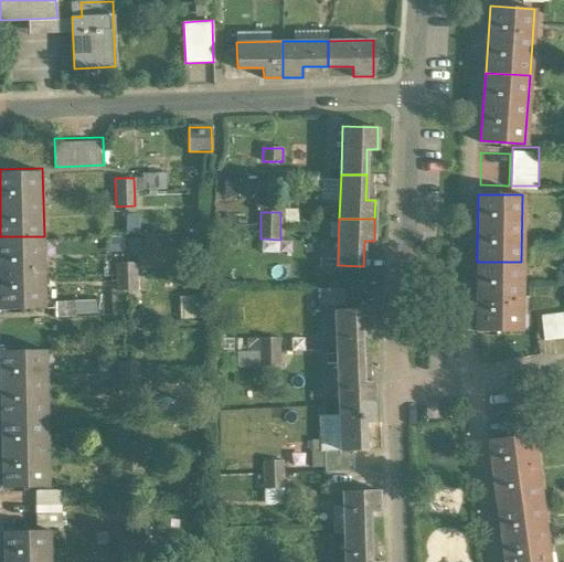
[(44,236),(0,236),(0,305),(45,305),(44,236)]
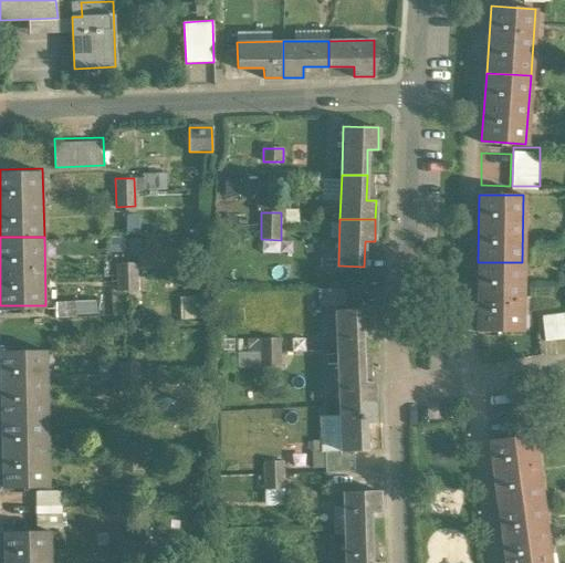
[(136,262),(117,262),(118,290),(137,290),(136,262)]
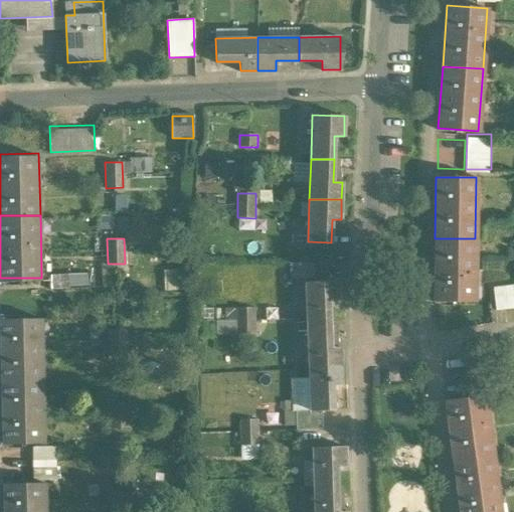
[(475,238),(435,238),(434,300),(474,300),(475,238)]
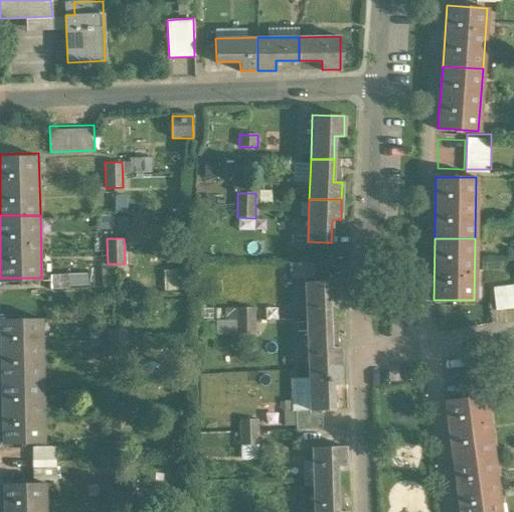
[(338,281),(305,283),(307,325),(331,324),(329,301),(339,301),(338,281)]
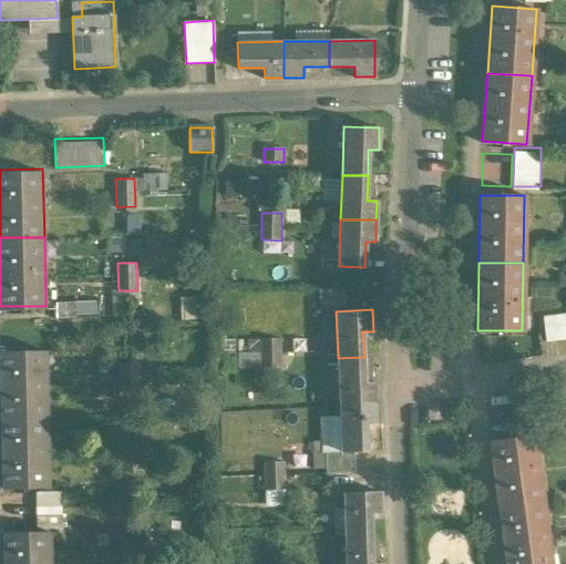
[(565,315),(543,318),(545,341),(565,338),(565,315)]
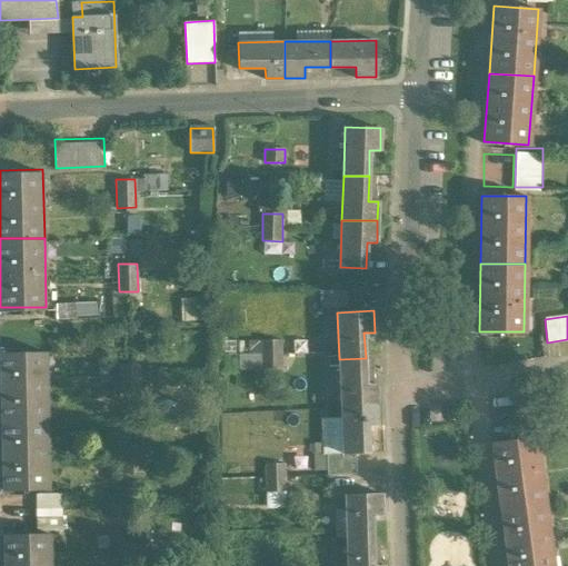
[(281,340),(261,340),(263,368),(282,367),(281,340)]
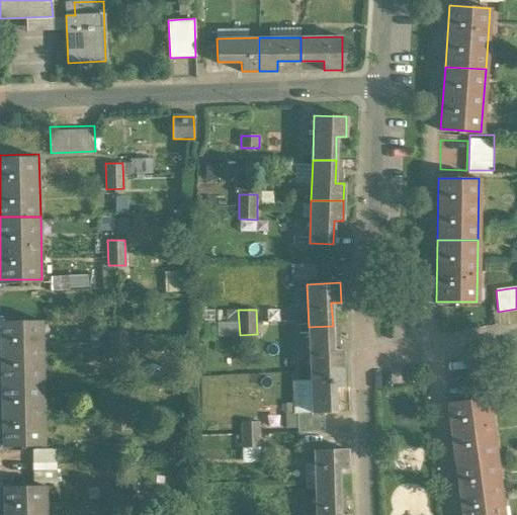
[(42,319),(0,320),(1,381),(44,380),(42,319)]
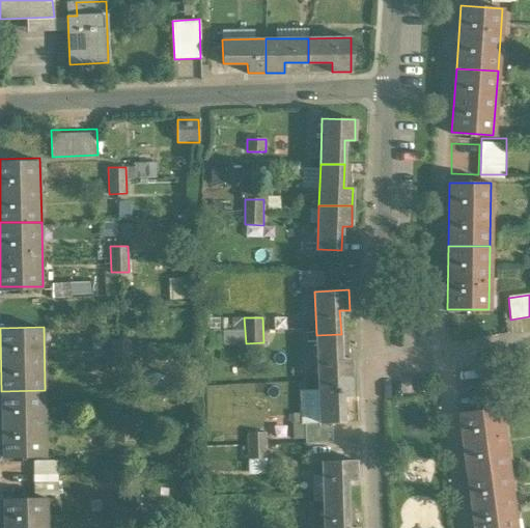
[(341,334),(316,335),(318,378),(354,376),(353,357),(342,358),(341,334)]
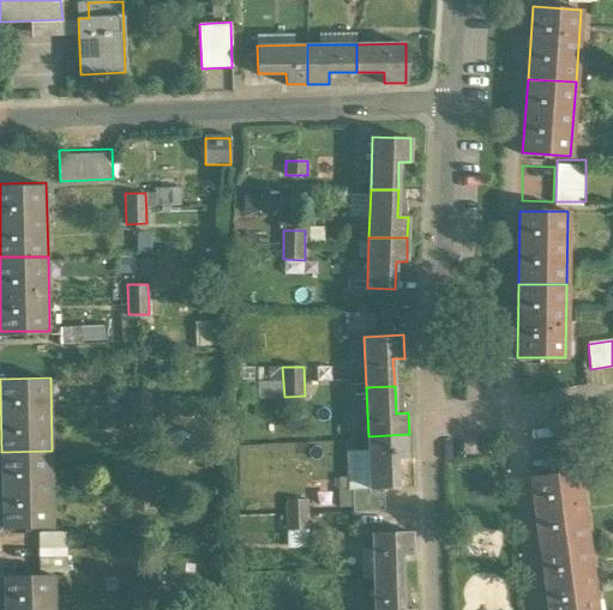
[(150,391),(130,391),(131,422),(151,421),(150,391)]
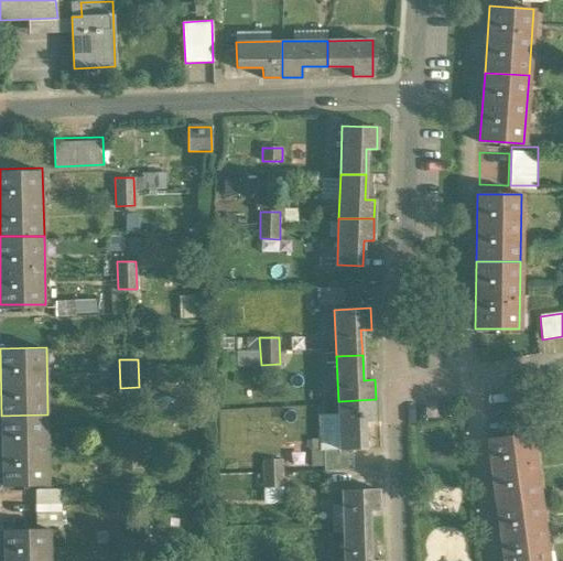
[(376,399),(338,401),(342,449),(367,446),(366,421),(377,420),(376,399)]
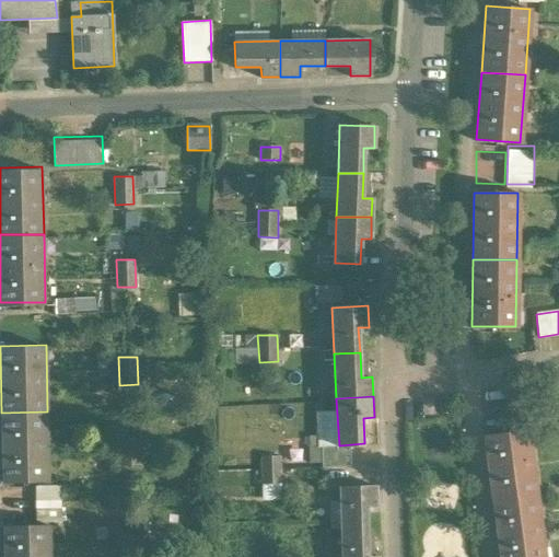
[(47,412),(1,413),(3,480),(48,479),(47,412)]
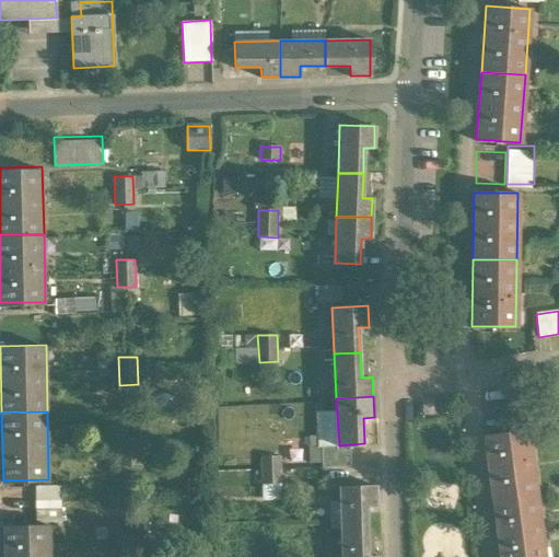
[(527,430),(484,436),(493,503),(536,498),(527,430)]
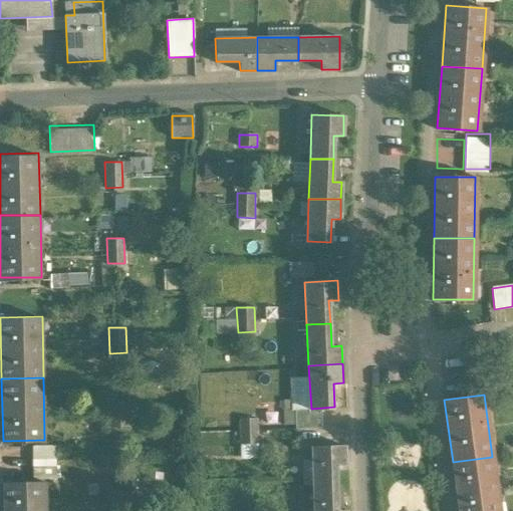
[(129,401),(110,401),(110,426),(129,426),(129,401)]
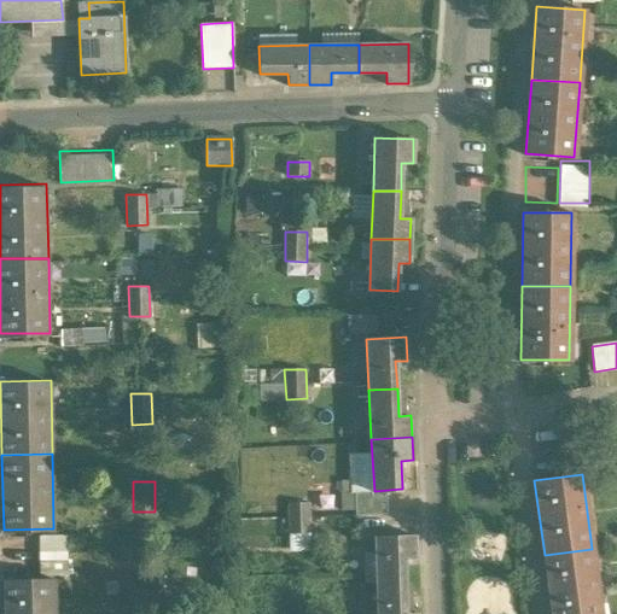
[(310,502),(289,502),(289,518),(310,516),(310,502)]
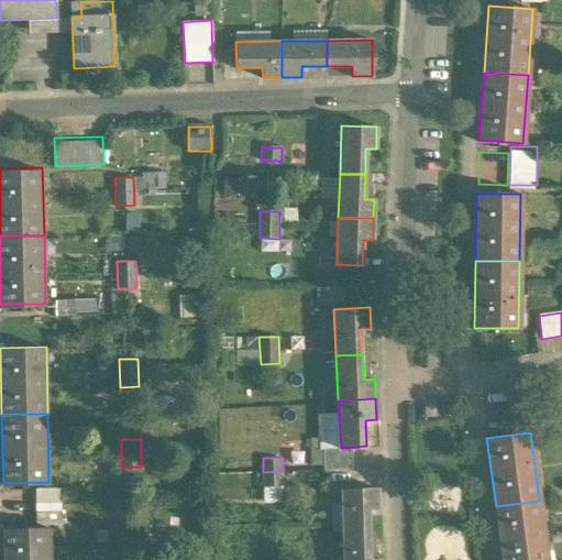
[(283,471),(263,472),(263,485),(283,485),(283,471)]
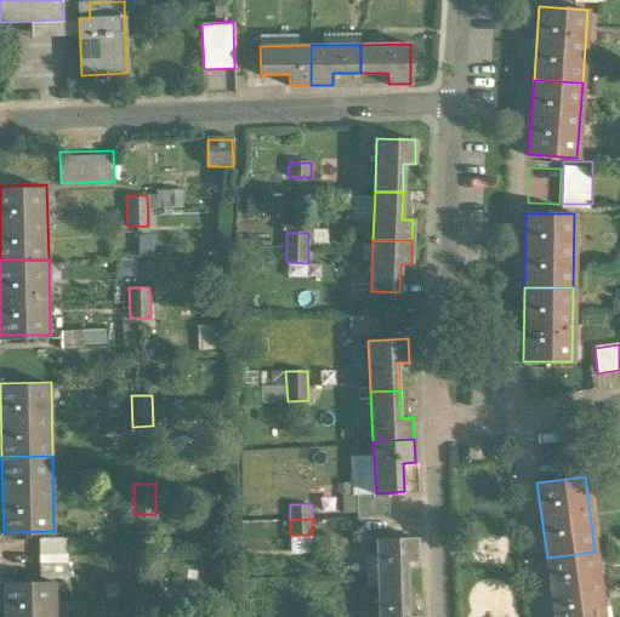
[(41,573),(70,571),(68,532),(39,533),(41,573)]
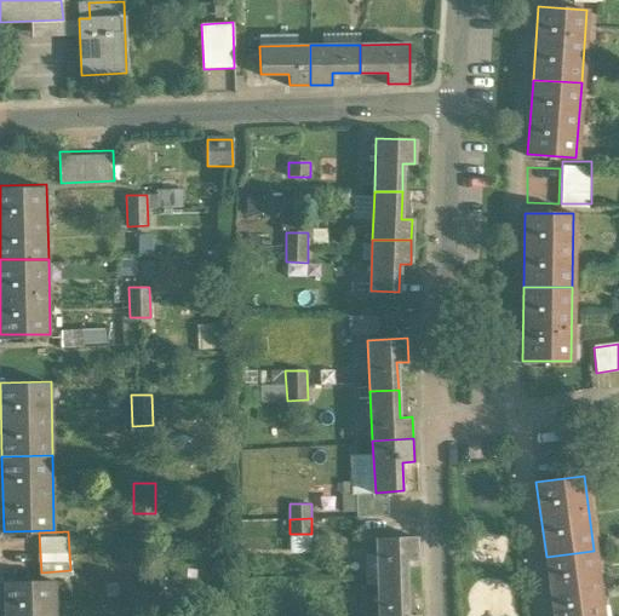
[(416,536),(376,537),(378,589),(406,588),(405,562),(417,560),(416,536)]
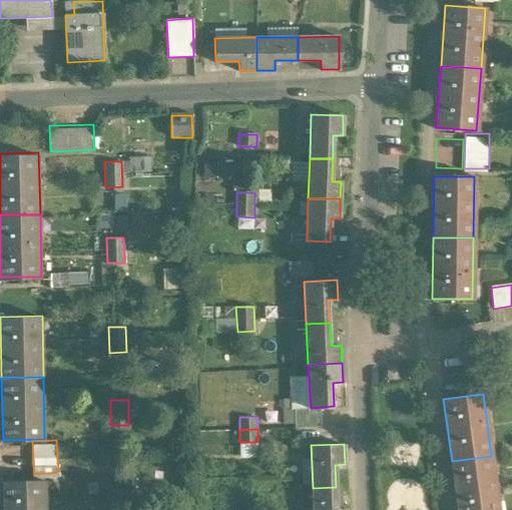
[(498,509),(491,456),(452,461),(458,509),(498,509)]
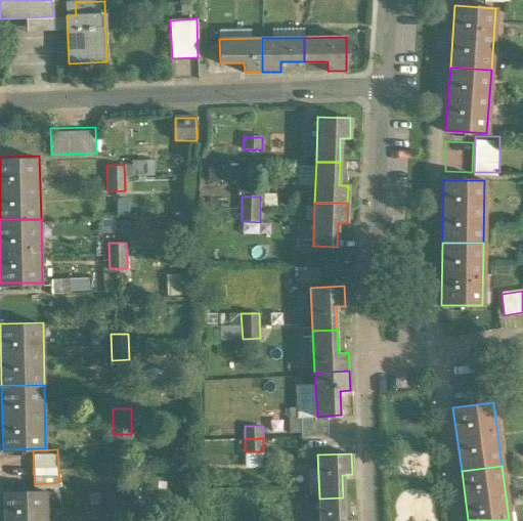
[(46,520),(45,490),(3,491),(4,520),(46,520)]
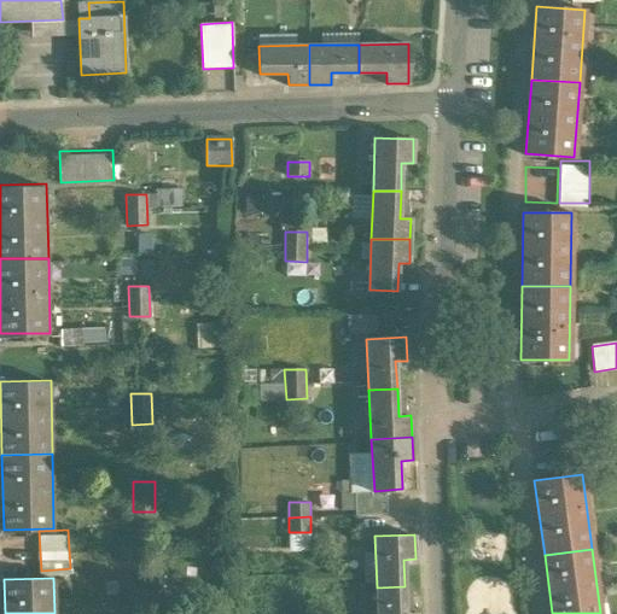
[(405,613),(405,586),(377,588),(377,613),(405,613)]
